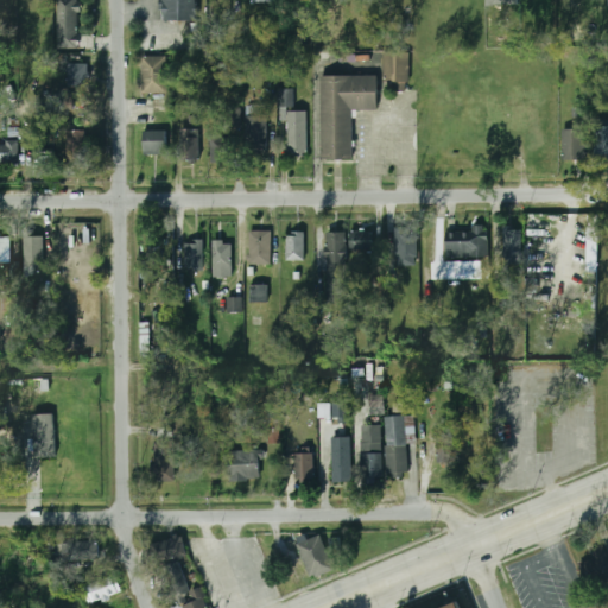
[(56,0),(56,49),(77,49),(77,0),(56,0)]
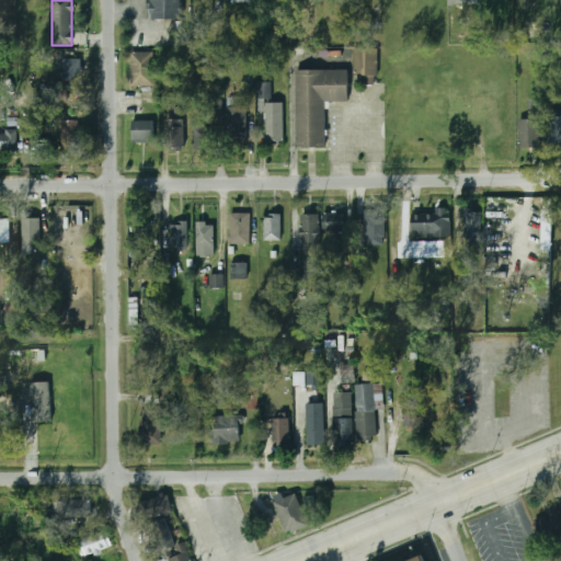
[(181,0),(146,0),(146,19),(181,19),(181,0)]
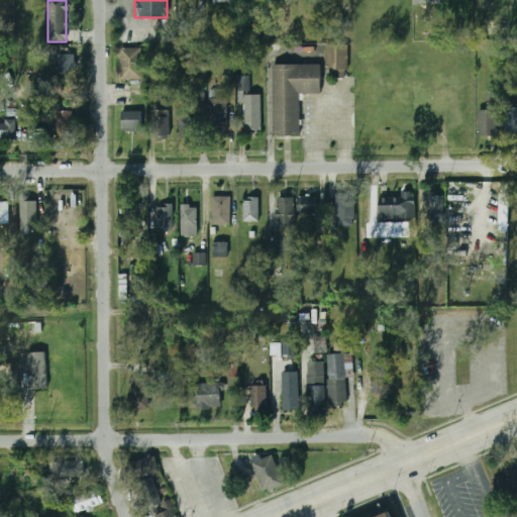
[(347,44),(324,44),(324,71),(347,71),(347,44)]
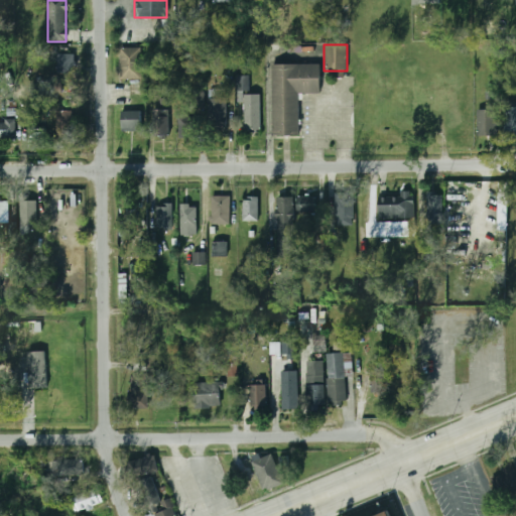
[(141,79),(141,47),(119,47),(119,79),(141,79)]
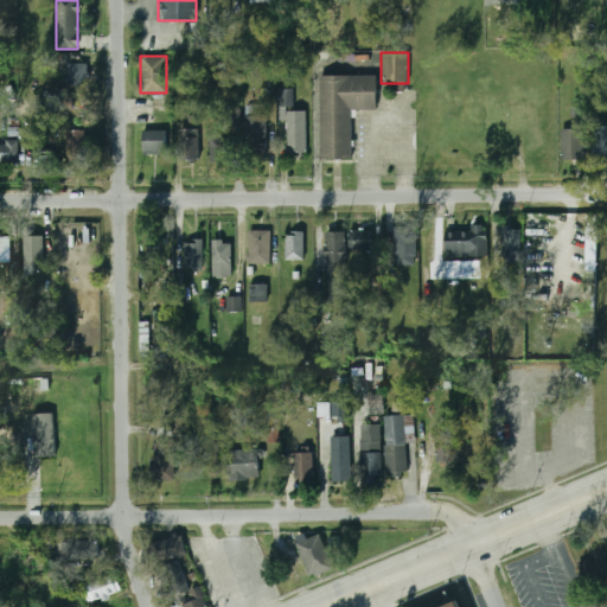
[(65,87),(88,87),(88,63),(65,63),(65,87)]
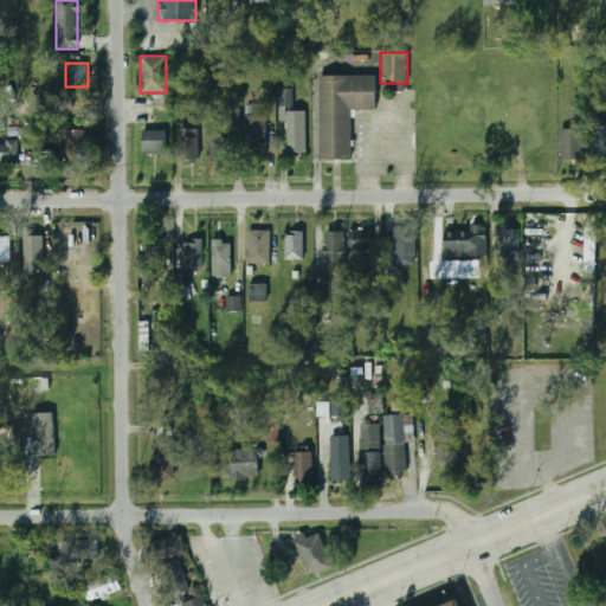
[(350,111),(376,110),(375,75),(318,76),(320,159),(350,158),(350,111)]
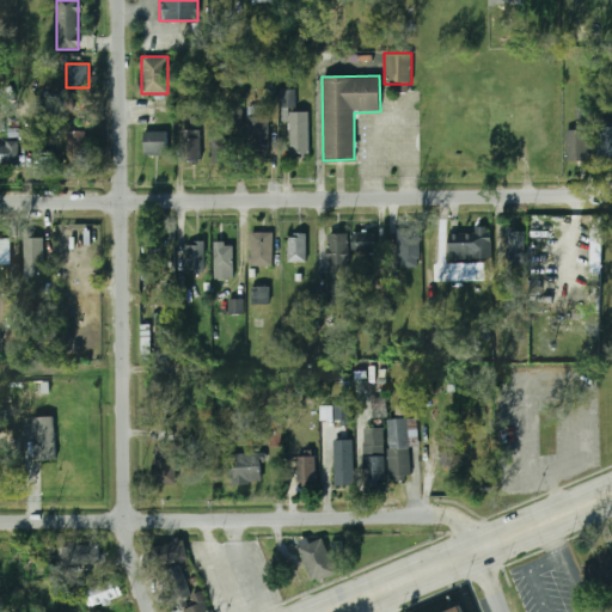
[(279,90),(279,109),(293,109),(293,90),(279,90)]
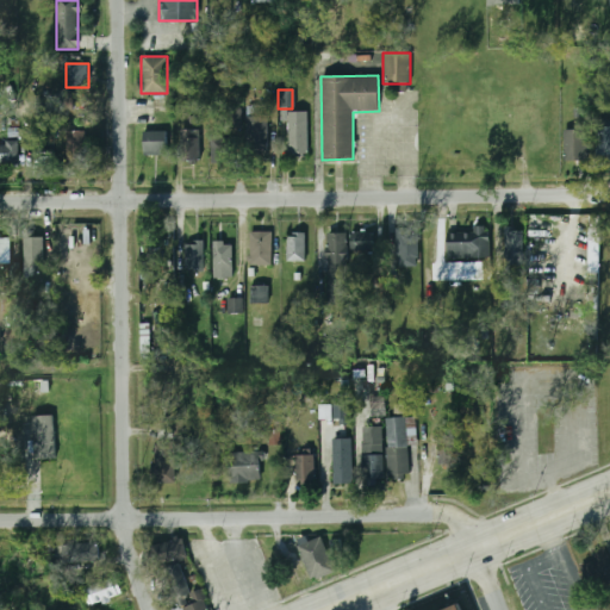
[(56,109),(70,110),(72,94),(57,93),(56,109)]
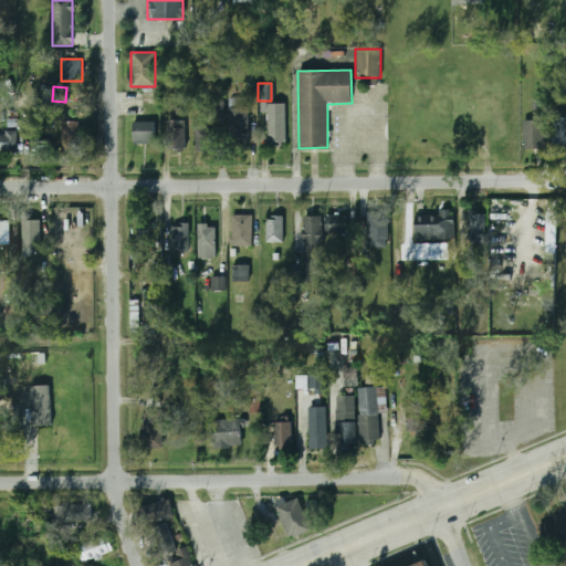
[(266,104),(266,147),(285,147),(285,104),(266,104)]
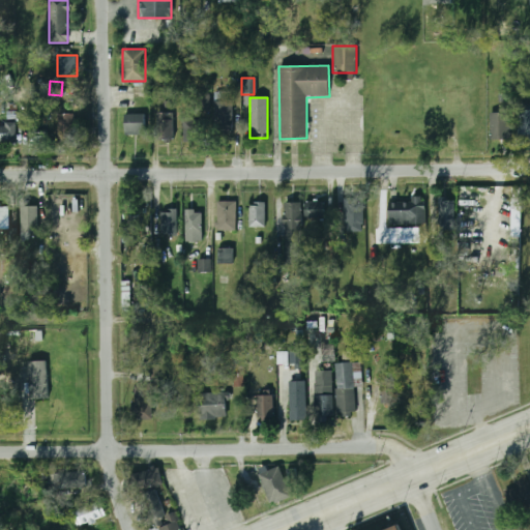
[(213,101),(213,140),(232,140),(232,101),(213,101)]
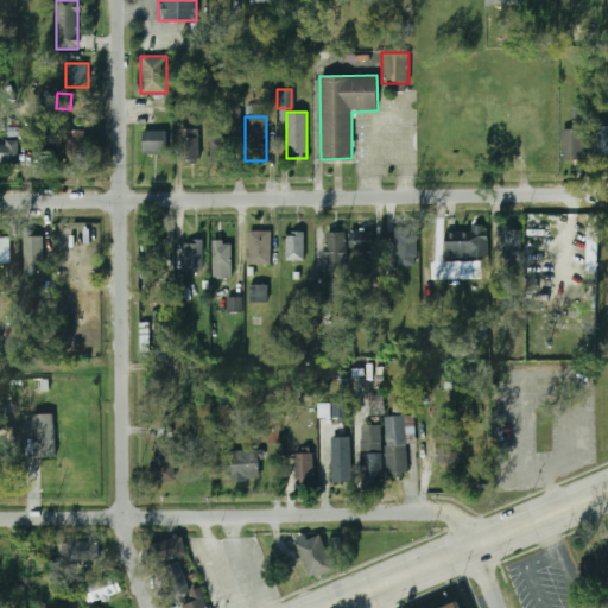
[(210,131),(210,163),(234,163),(234,118),(222,118),(222,131),(210,131)]
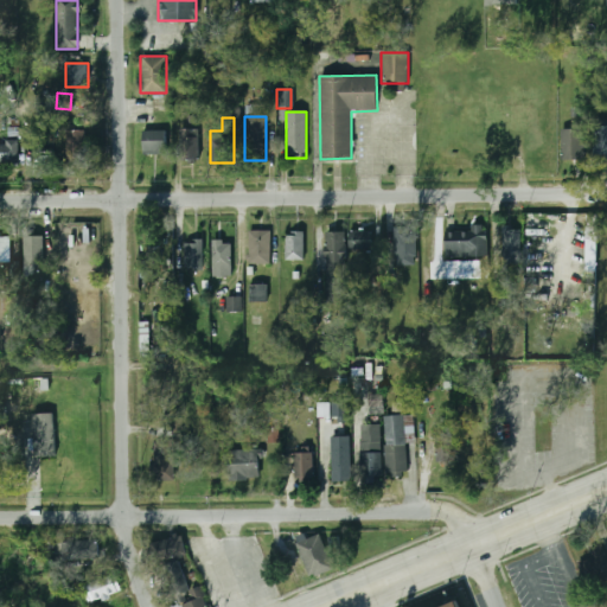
[(606,123),(593,123),(593,158),(606,158),(606,123)]
